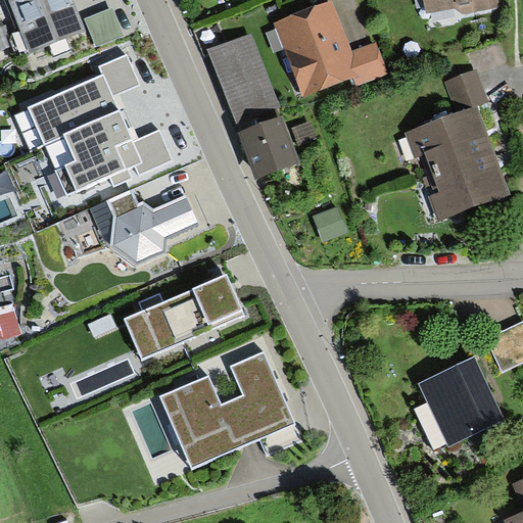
[(6,0),(29,53),(85,30),(73,0),(6,0)]
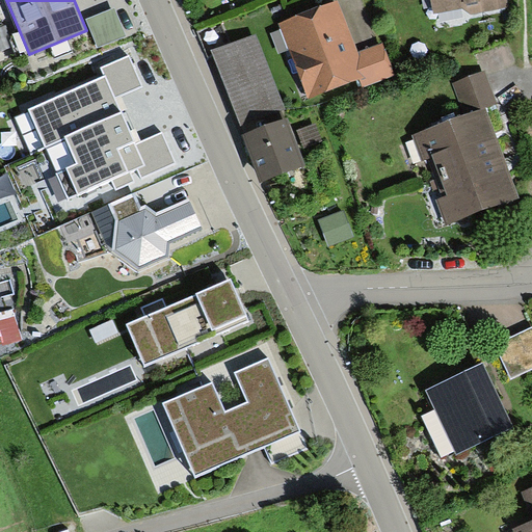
[(431,0),(435,17),(462,10),(471,17),(509,8),(507,0),(431,0)]
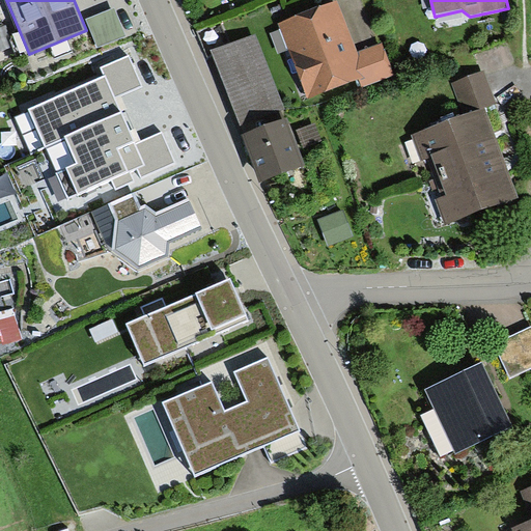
[(336,1),(278,24),(308,100),(359,80),(361,87),(392,76),(381,45),(357,53),(353,44),(336,1)]
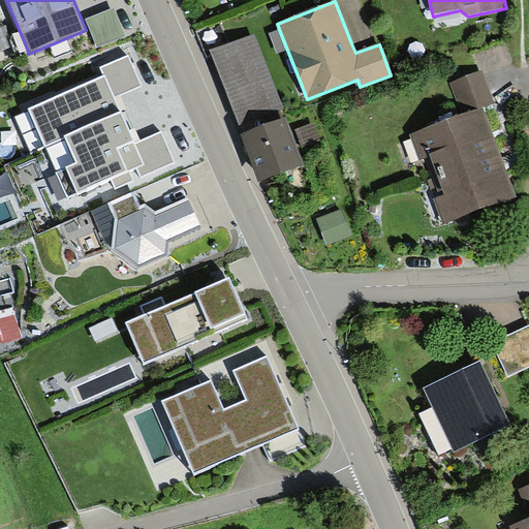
[(115,8),(86,19),(96,49),(126,38),(115,8)]
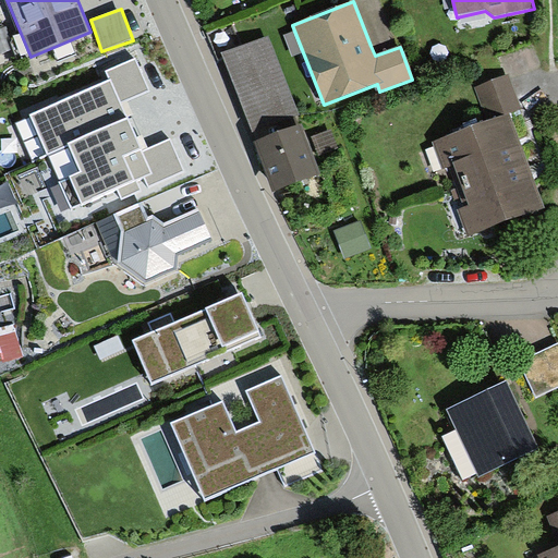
[(252,135),(302,116),(269,38),(220,58),(252,135)]
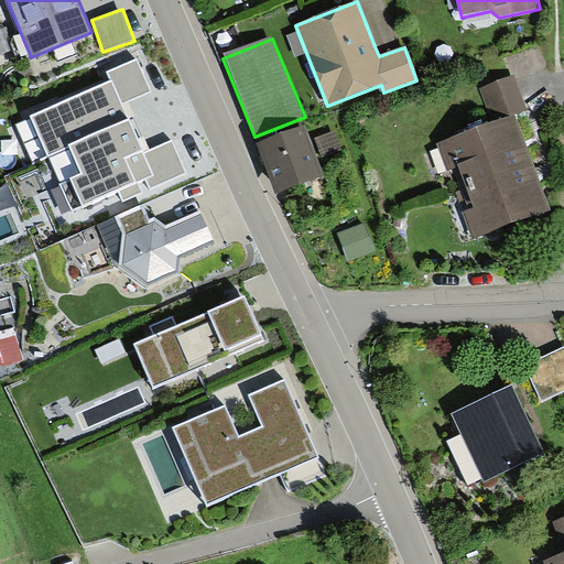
[(170,143),(144,154),(140,144),(126,112),(121,104),(152,90),(138,60),(109,73),(114,82),(18,125),(32,158),(38,155),(62,212),(147,174),(151,185),(183,171),(170,143)]
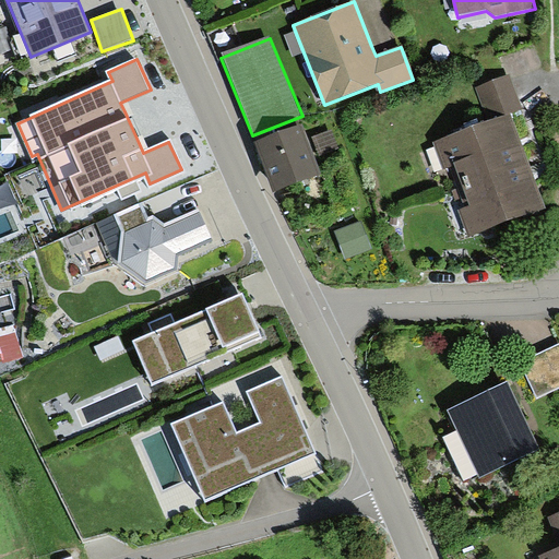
[(449,167),(458,187),(530,161),(522,141),(511,113),(524,108),(511,73),(474,87),(487,123),(433,144),(443,169),(449,167)]
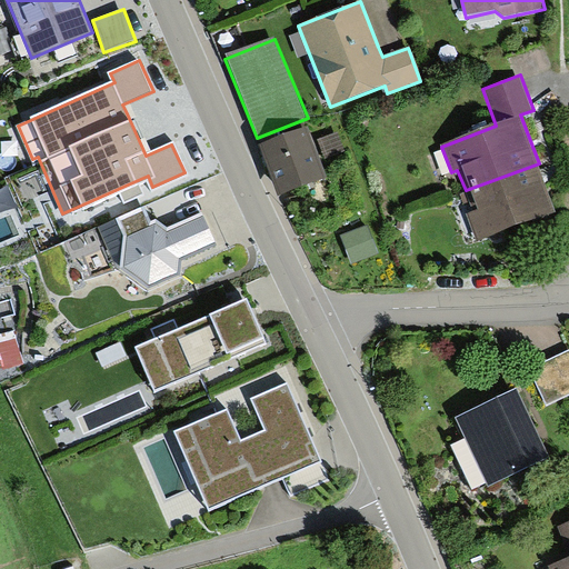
[(279,197),(327,177),(307,126),(258,146),(265,161),(279,197)]
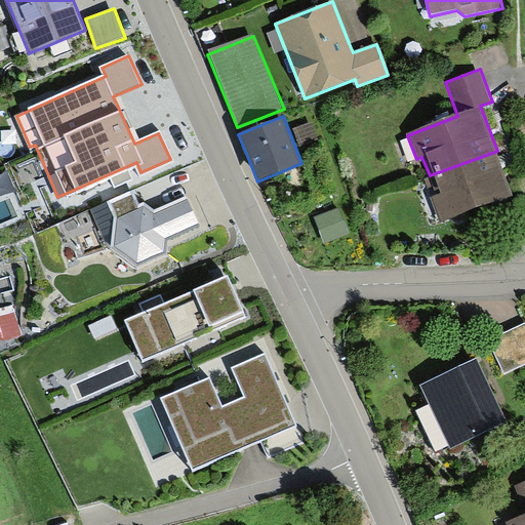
[(312,123),(294,129),(301,147),(318,140),(312,123)]
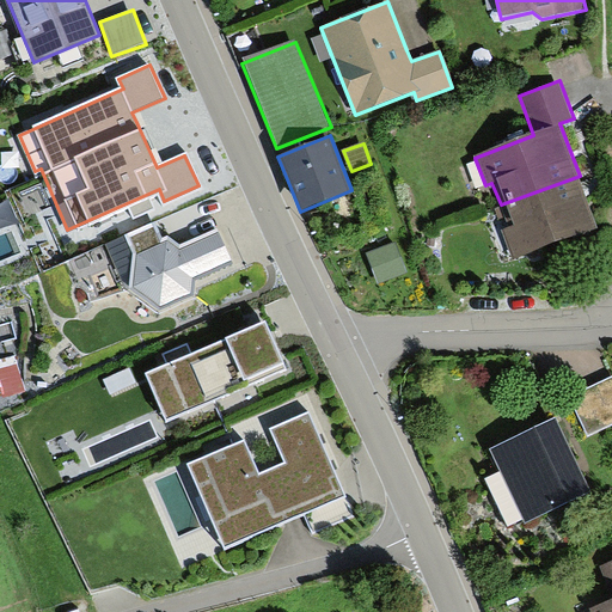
[(580,176),(501,204),(508,226),(500,228),(512,263),(600,230),(587,195),(580,176)]
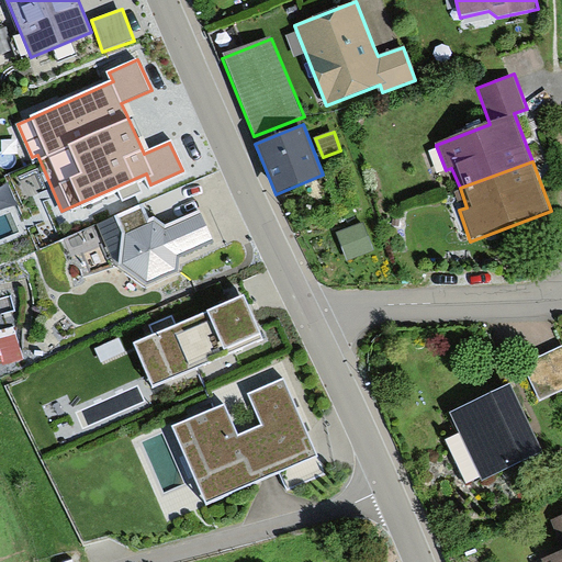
[(215,245),(200,211),(166,225),(155,216),(149,218),(143,202),(99,223),(117,267),(146,287),(180,273),(180,261),(215,245)]
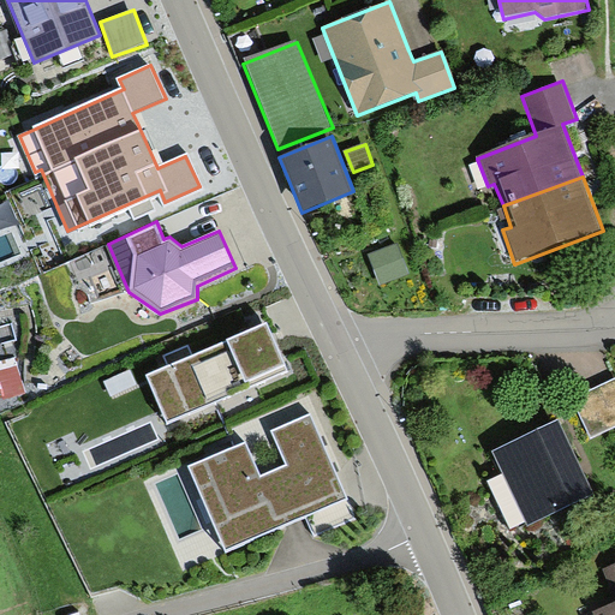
[(398,248),(370,257),(381,287),(408,276),(398,248)]
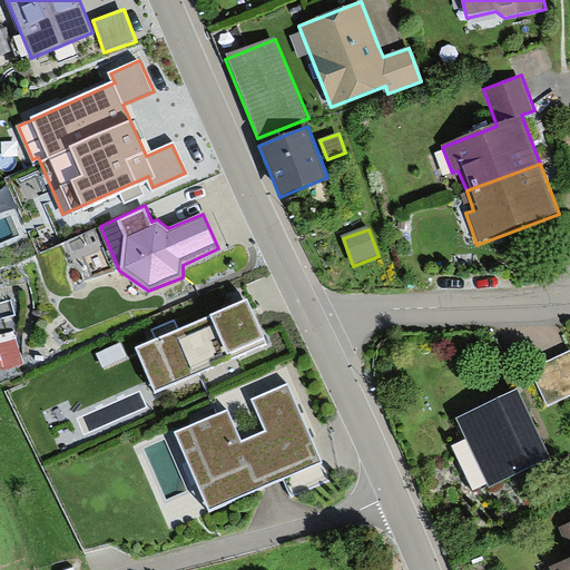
[(253,313),(247,298),(137,347),(156,391),(266,342),(253,313)]
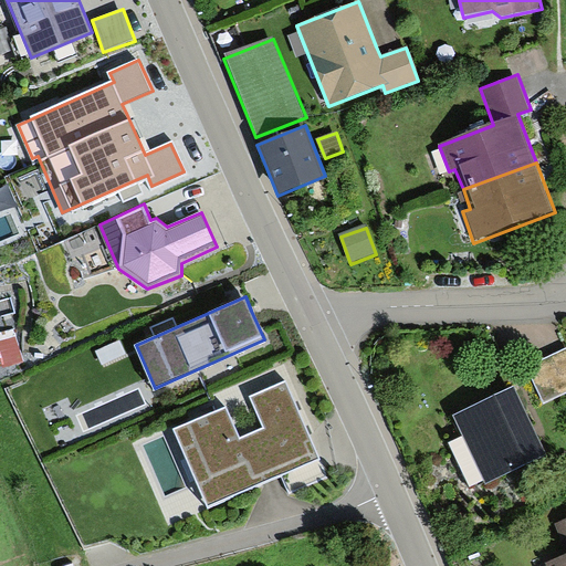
[(565,350),(526,370),(544,407),(565,396),(565,350)]
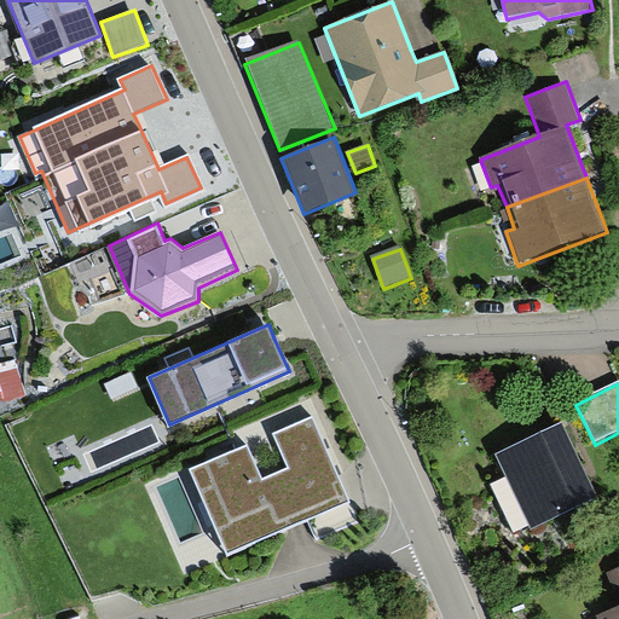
[(339,480),(312,420),(275,435),(289,468),(261,480),(246,446),(190,470),(227,555),(348,502),(339,480)]
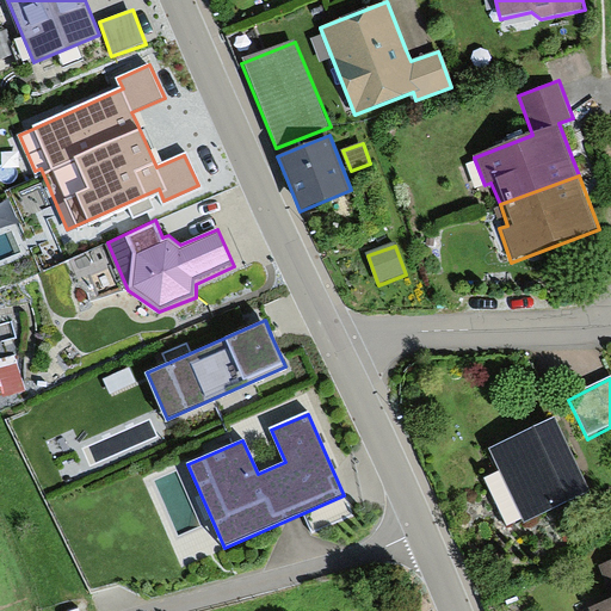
[(526,526),(590,497),(576,467),(555,423),(492,452),(526,526)]
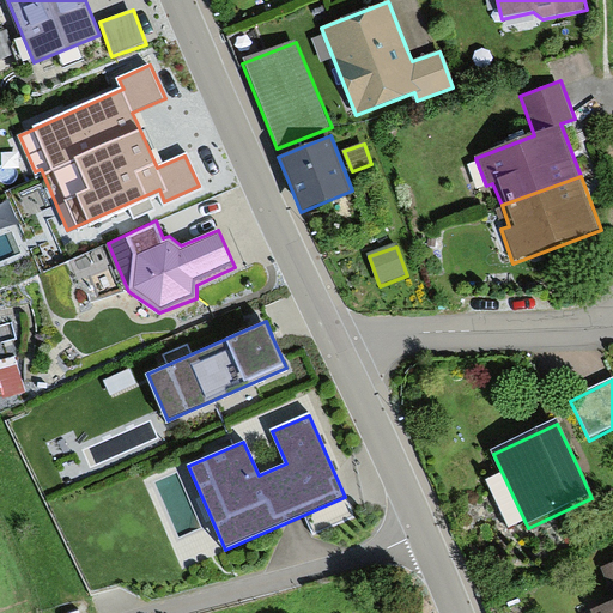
[(612,599),(592,608),(593,612),(612,612),(612,560),(600,566),(612,599)]
